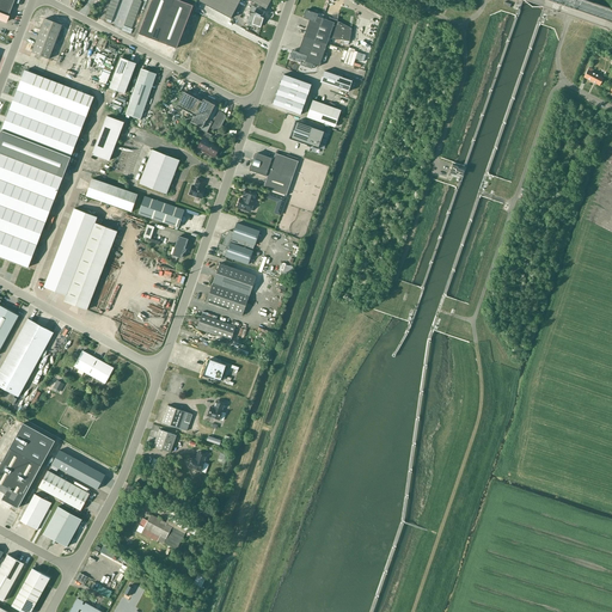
[(13,0),(0,0),(0,19),(5,23),(13,0)]
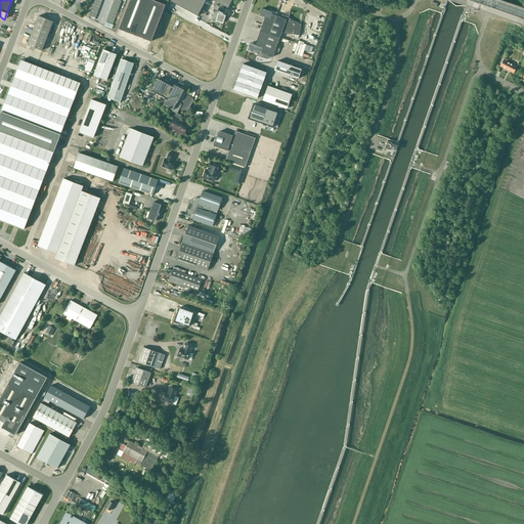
[(165,5),(153,0),(129,0),(119,29),(150,41),(165,5)]
